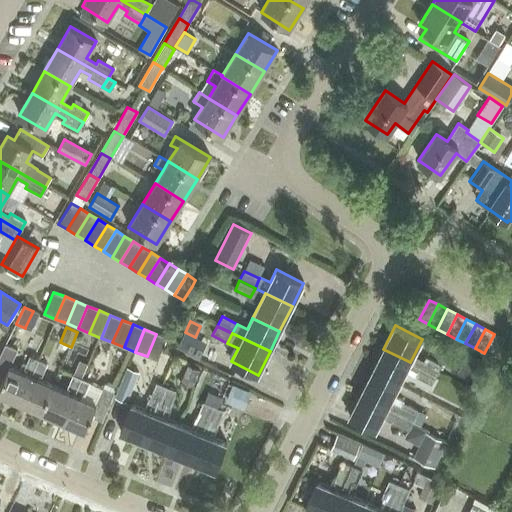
[(156,334),(147,356),(158,361),(163,350),(167,339),(156,334)]
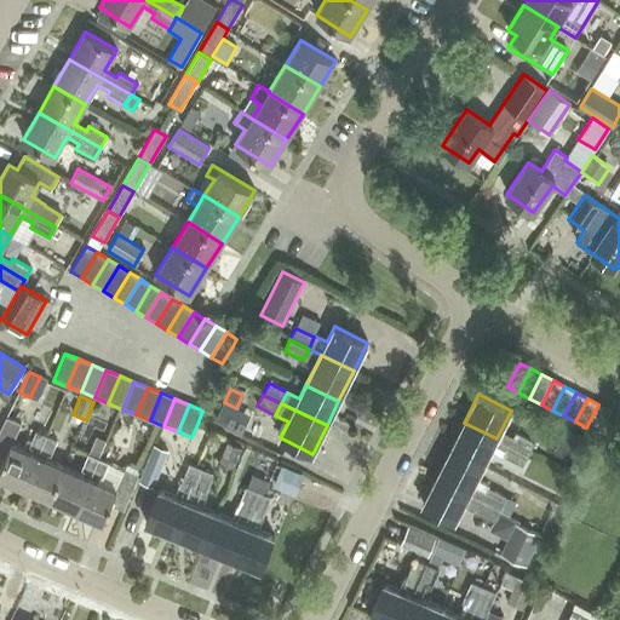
[(216,422),(244,434),(251,418),(224,405),(216,422)]
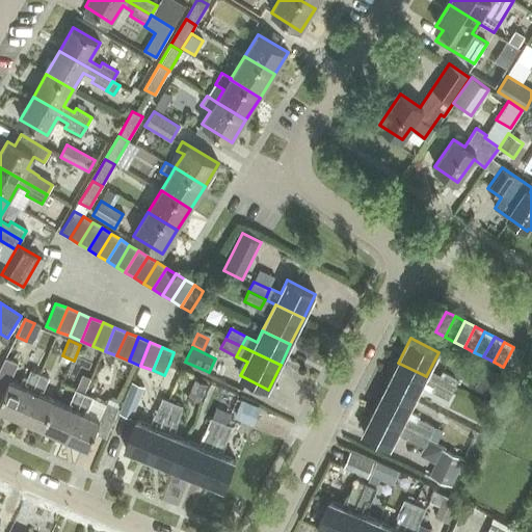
[(513,347),(503,367),(513,372),(524,352),(513,347)]
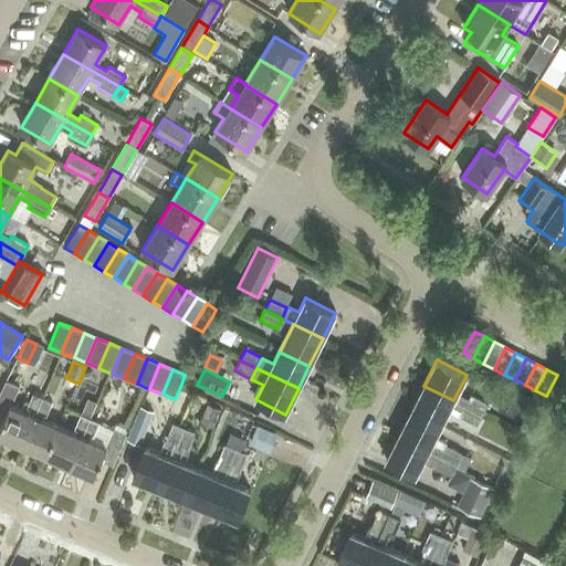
[(0,428),(0,436),(22,446),(42,398),(33,394),(28,406),(24,405),(21,410),(11,406),(19,387),(7,381),(0,392),(0,415),(4,418),(0,428)]
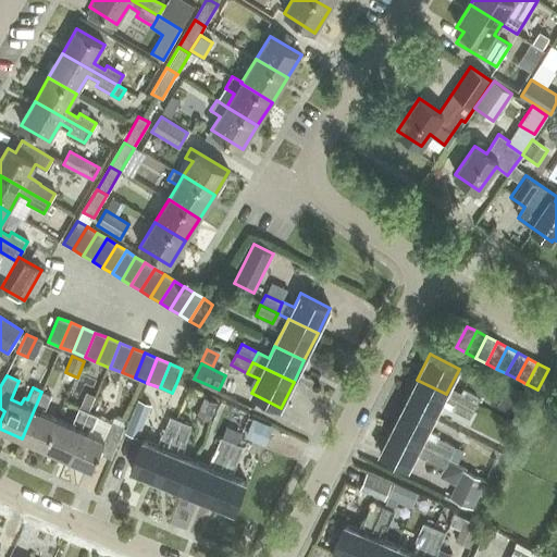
[(446,394),(444,393),(417,380),(405,404),(434,419),(446,394)]
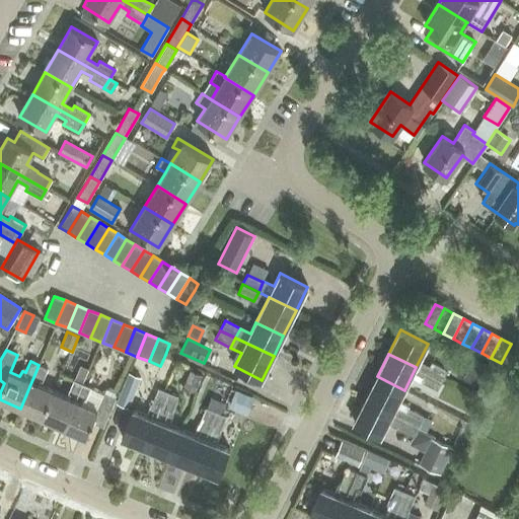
[(447,370),(432,362),(427,372),(442,380),(447,370)]
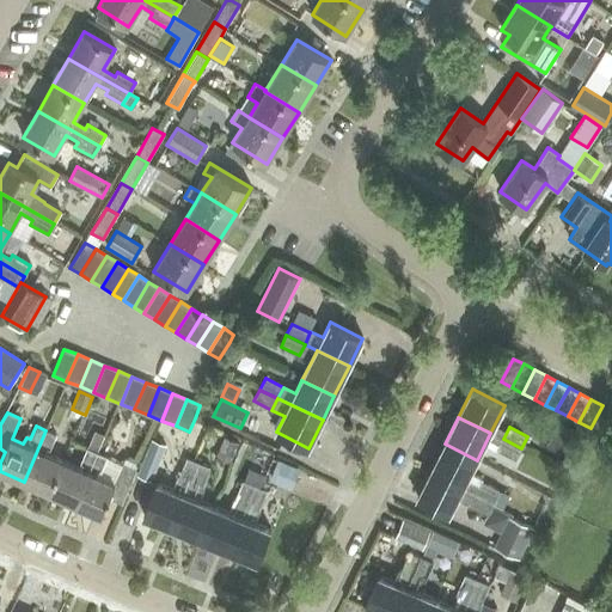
[(50,448),(56,435),(46,430),(24,482),(49,493),(62,461),(44,453),(47,447),(50,448)]
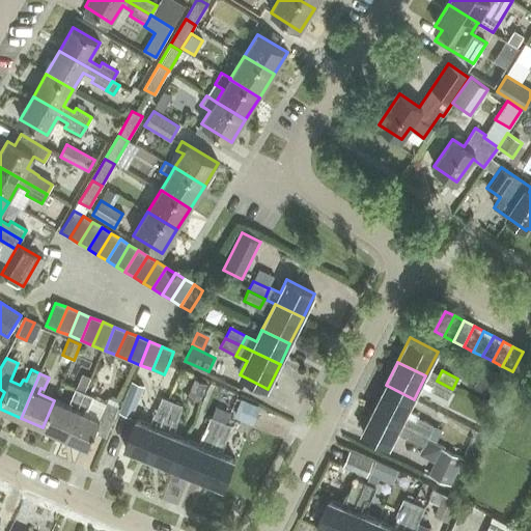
[(71,408),(54,400),(43,427),(65,438),(84,393),(90,378),(82,374),(80,380),(71,401),(73,402),(71,408)]
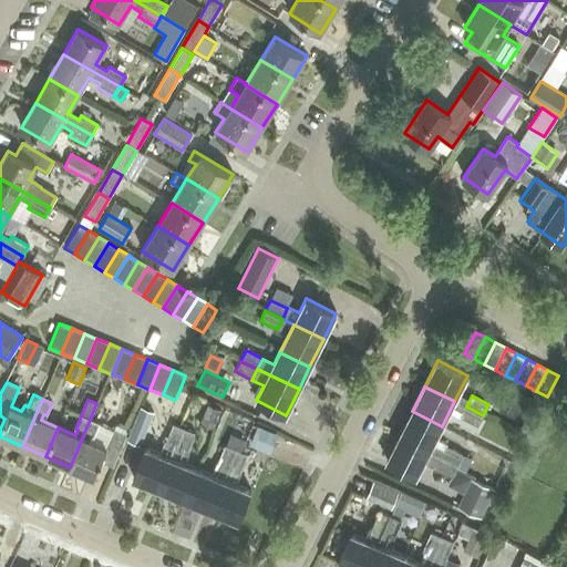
[(477,425),(483,415),(466,406),(463,412),(461,418),(477,425)]
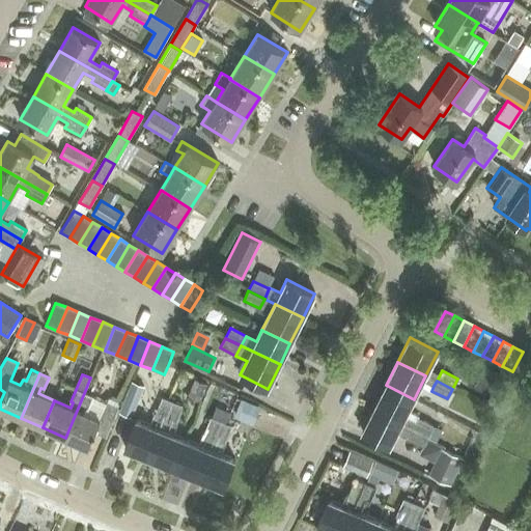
[(144,387),(131,382),(118,413),(132,419),(144,387)]
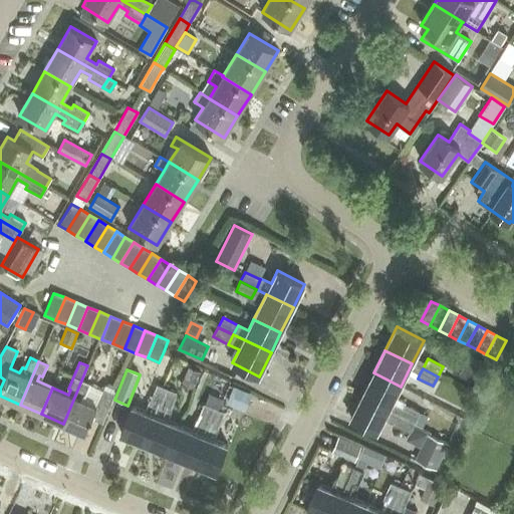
[(405,404),(394,399),(401,387),(373,372),(362,395),(400,414),(405,404)]
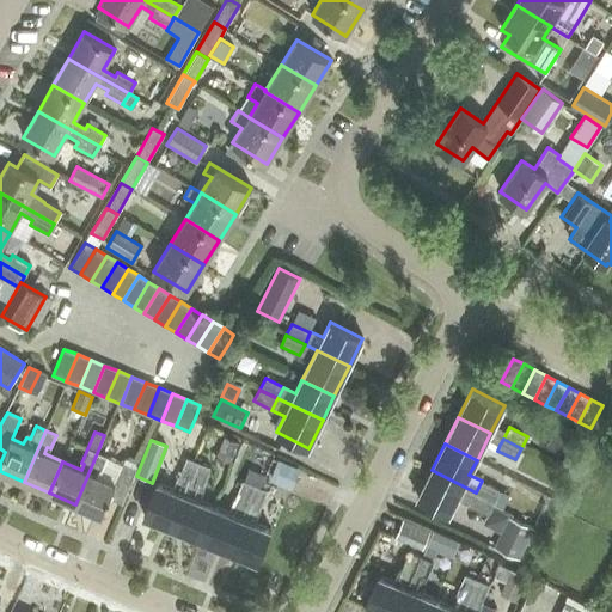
[(136,470),(122,464),(97,453),(75,505),(102,515),(109,497),(122,503),(136,470)]
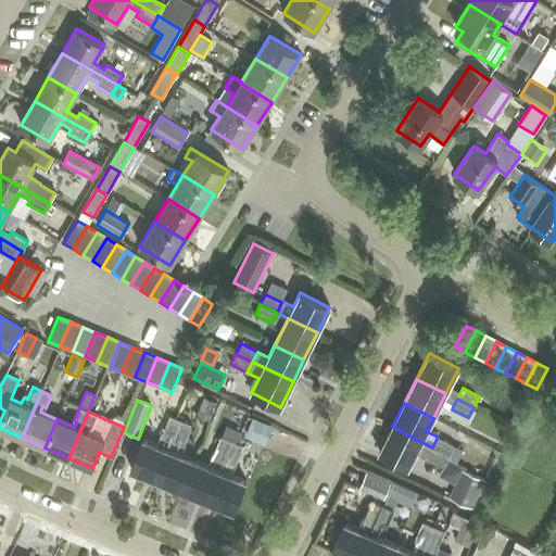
[(130,469),(156,479),(180,420),(169,416),(158,445),(142,439),(130,469)]
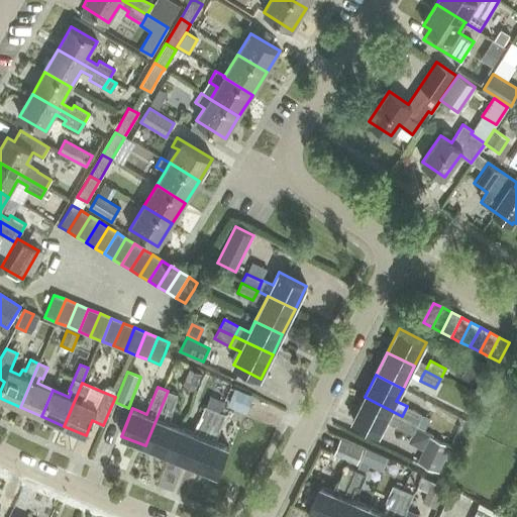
[(245,413),(252,397),(234,390),(228,406),(245,413)]
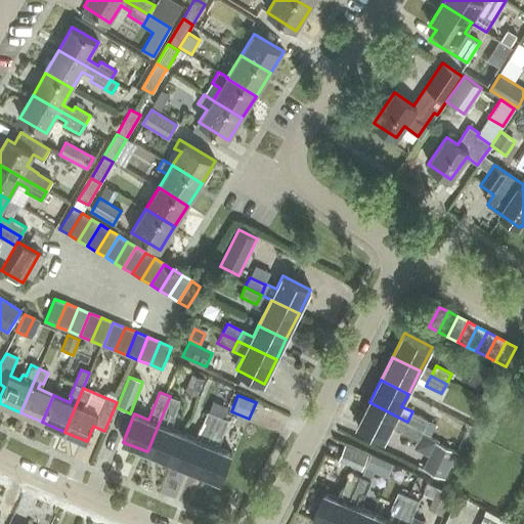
[(182,433),(169,428),(174,417),(173,417),(180,400),(170,396),(147,451),(171,462),(182,433)]
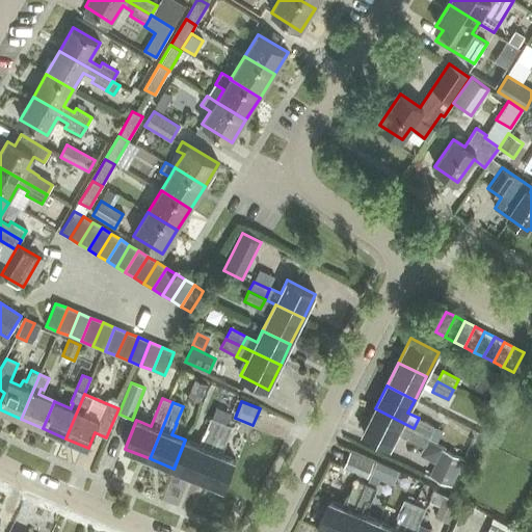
[(414,428),(375,408),(363,432),(391,447),(398,432),(408,439),(414,428)]
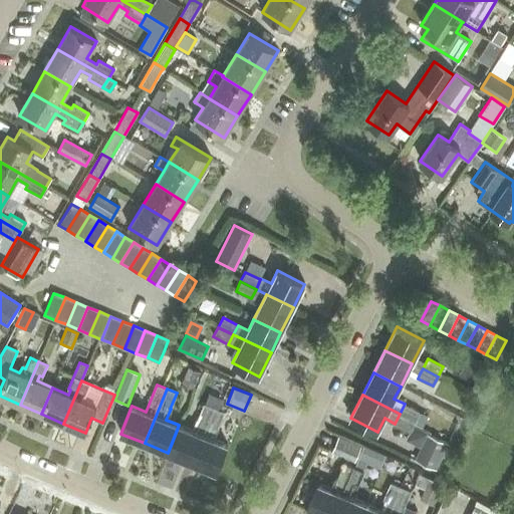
[(405,404),(400,414),(415,421),(420,412),(405,404)]
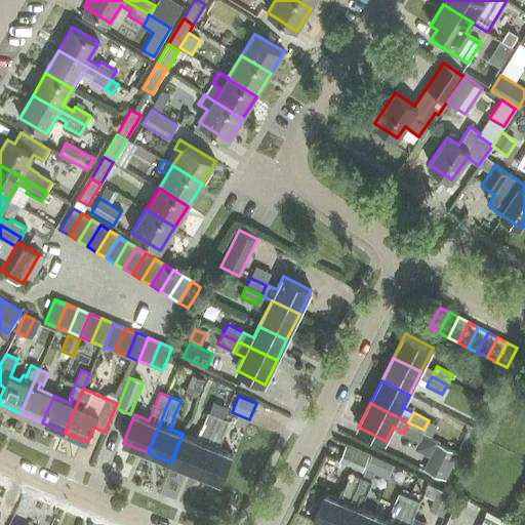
[(196,439),(183,434),(171,462),(196,473),(218,417),(208,413),(202,429),(200,429),(196,439)]
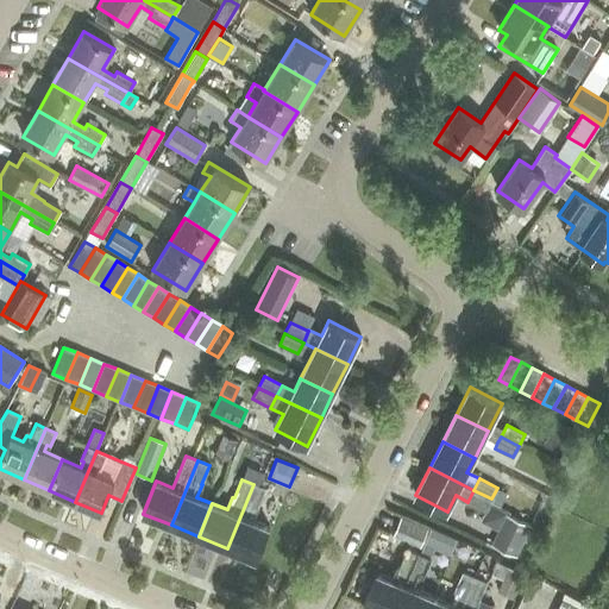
[(265,489),(253,484),(227,548),(256,560),(269,527),(252,520),(258,507),(257,507),(265,489)]
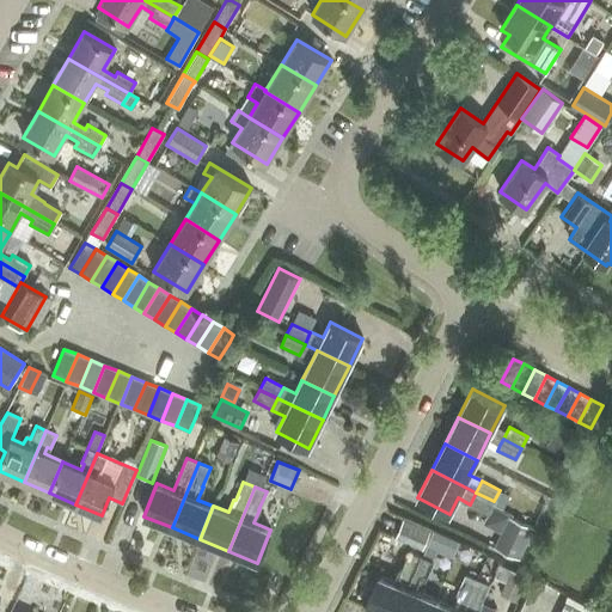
[(470,505),(488,513),(494,501),(476,493),(470,505)]
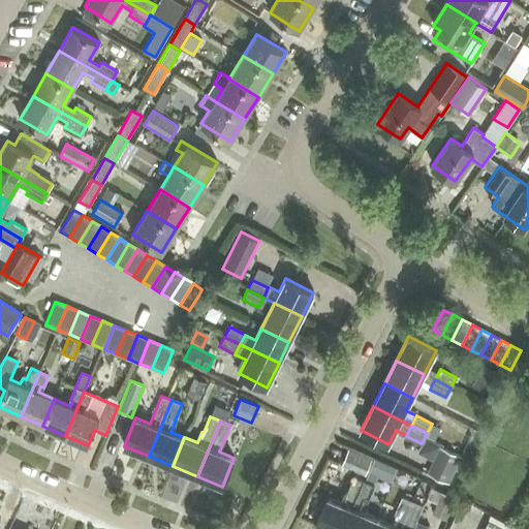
[(262,442),(256,453),(268,459),(273,448),(262,442)]
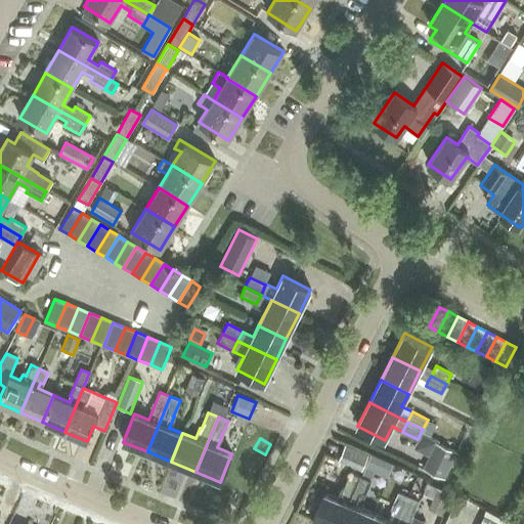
[(444,480),(456,452),(435,442),(423,470),(444,480)]
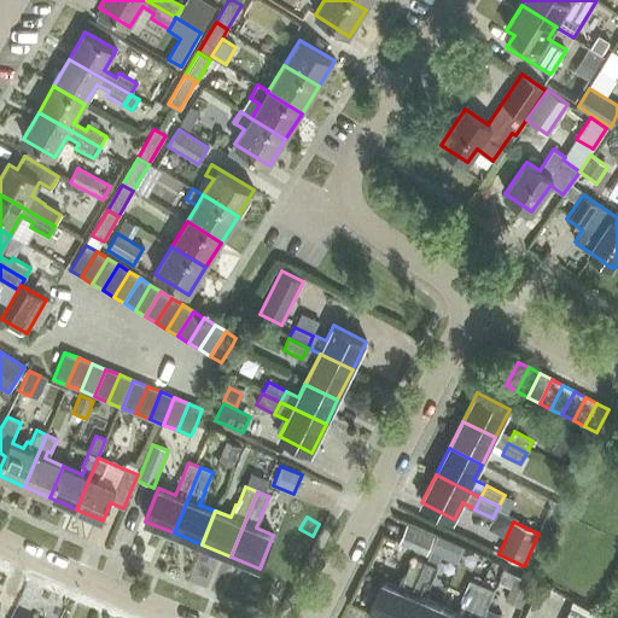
[(400,543),(423,554),(426,555),(435,536),(409,524),(400,543)]
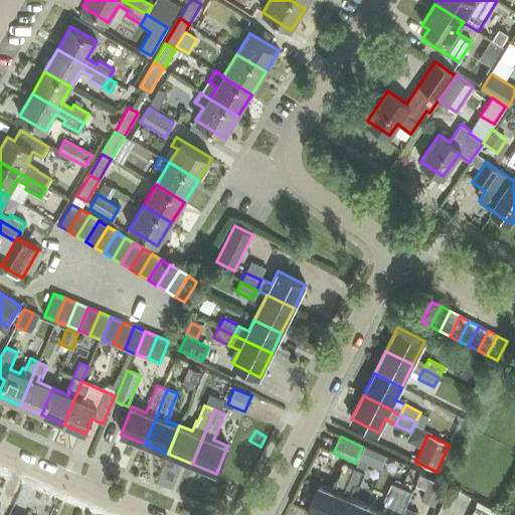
[(400,463),(394,476),(404,480),(409,467),(400,463)]
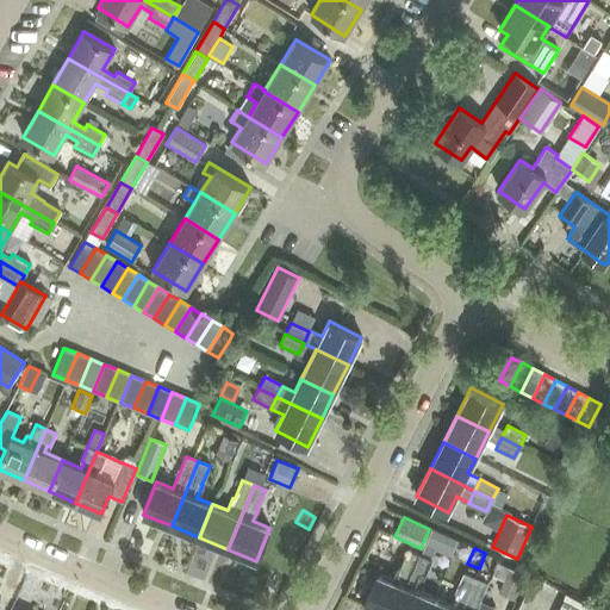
[(363,607),(372,609),(394,609),(418,554),(408,549),(400,567),(398,567),(392,580),(378,573),(363,607)]
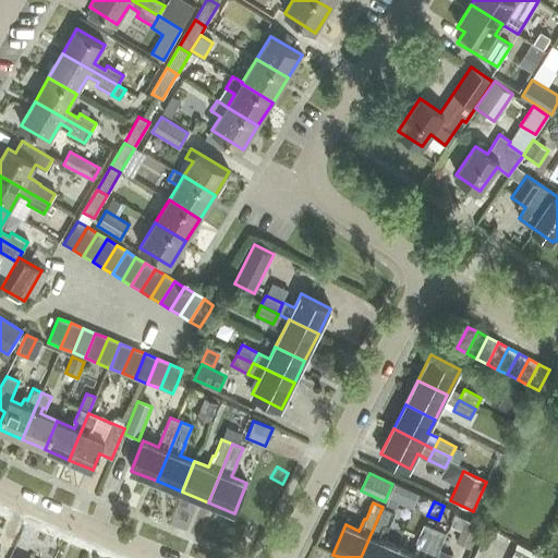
[(387,529),(395,512),(383,507),(361,557),(388,557),(393,545),(383,541),(387,529)]
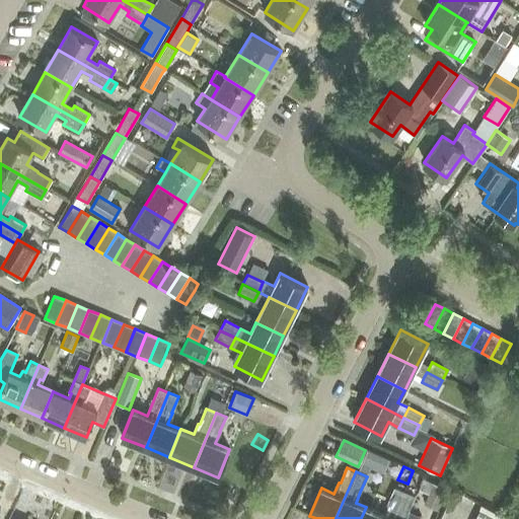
[(419,490),(428,495),(424,503),(438,509),(446,490),(433,484),(424,479),(419,490)]
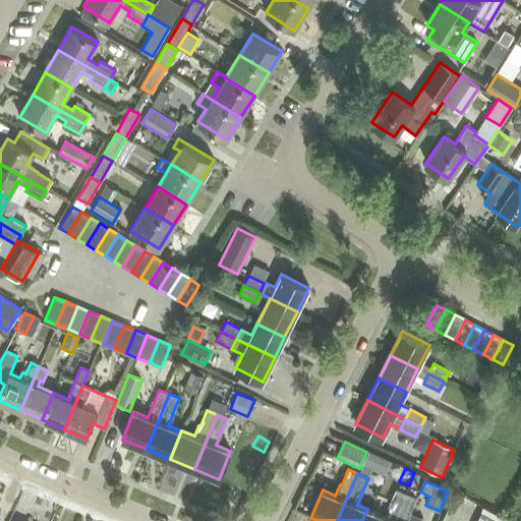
[(384,516),(367,509),(362,520),(393,520),(405,494),(396,489),(389,506),(389,505),(384,516)]
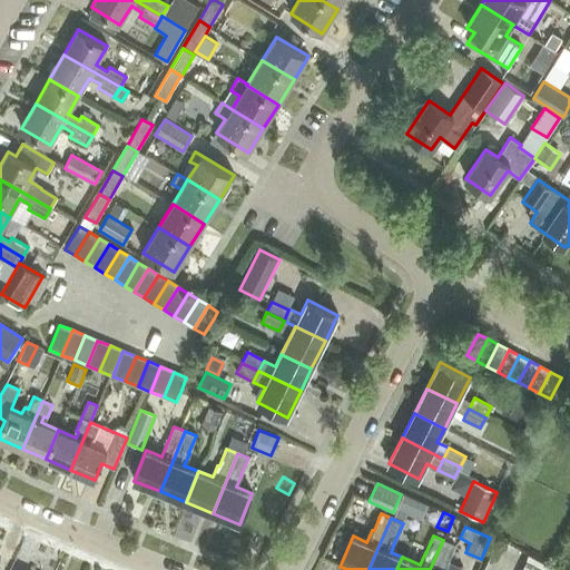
[(444,569),(449,562),(448,562),(454,546),(443,540),(430,569),(444,569)]
